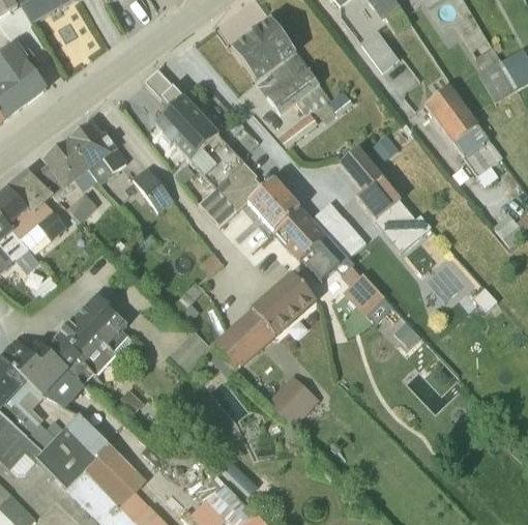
[(0,0),(0,16),(20,5),(17,0),(0,0)]
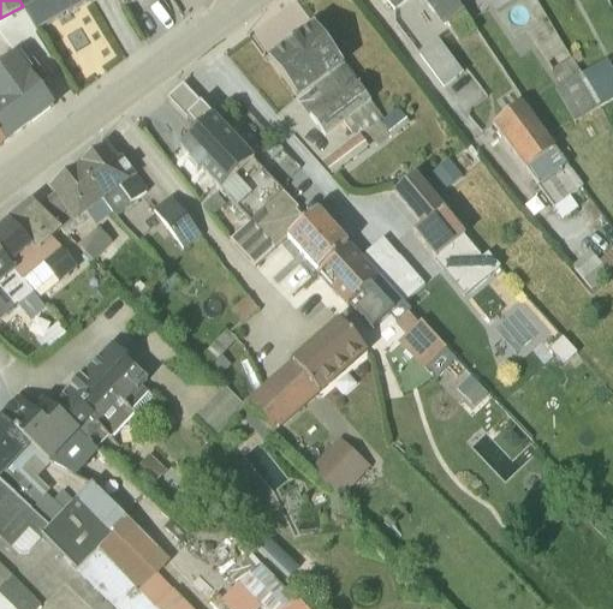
[(22,0),(40,28),(87,0),(22,0)]
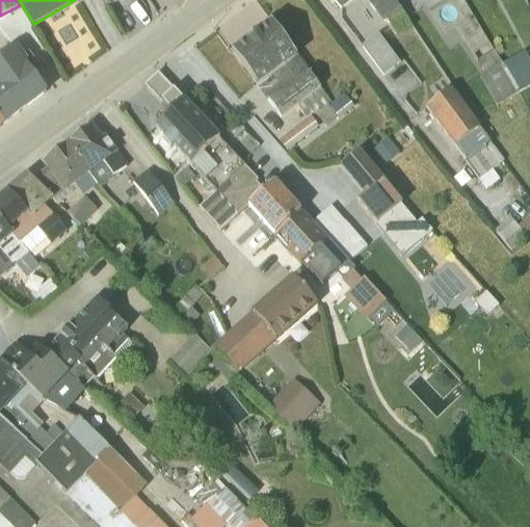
[(388,17),(398,31),(413,22),(397,0),(332,0),(333,1),(335,0),(338,0),(342,5),(349,0),(370,0),(383,20),(388,17)]
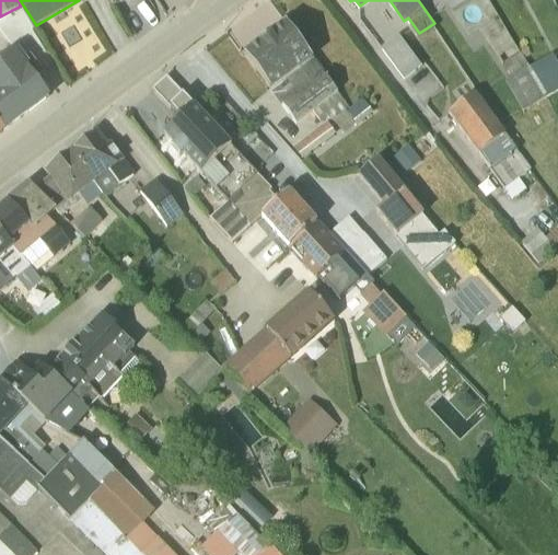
[(245,49),(244,50),(297,120),(314,107),(322,118),(329,114),(333,118),(334,117),(344,129),(357,120),(358,122),(374,108),(363,94),(350,104),(324,70),(326,69),(314,54),(313,55),(287,19),(245,49)]
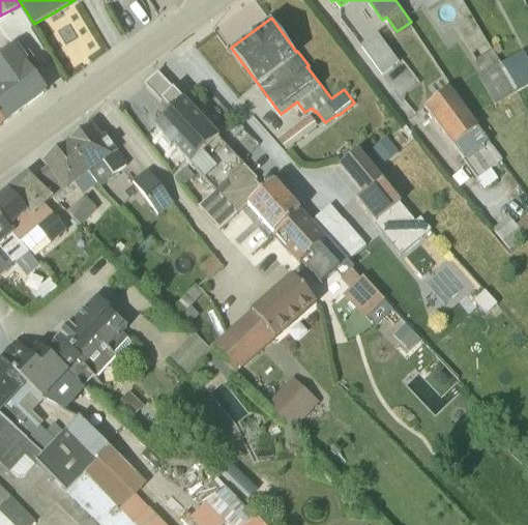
[(383,73),(404,57),(384,30),(379,33),(378,31),(361,44),(383,73)]
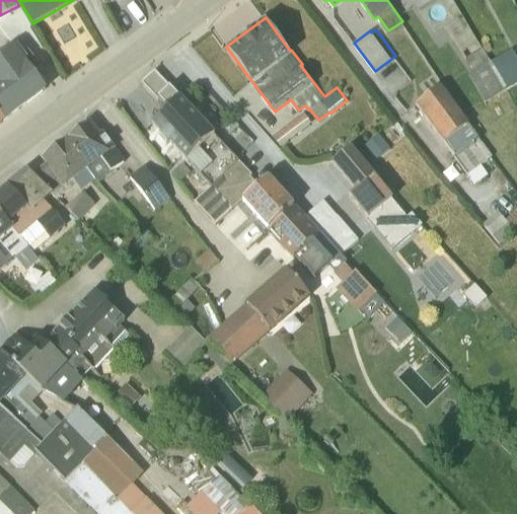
[(18,47),(14,42),(0,53),(0,70),(24,101),(45,85),(33,70),(42,64),(29,48),(18,47)]
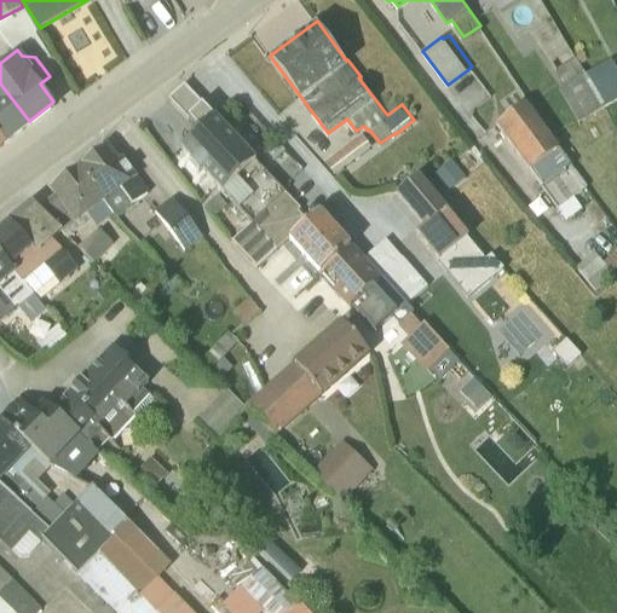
[(559,86),(578,119),(606,102),(577,55),(566,62),(569,68),(561,73),(565,82),(559,86)]
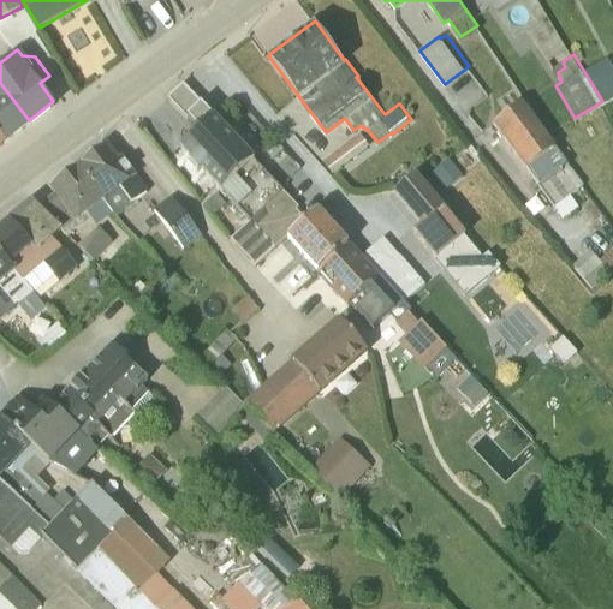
[(612,65),(607,55),(583,69),(602,101),(612,95),(612,65)]
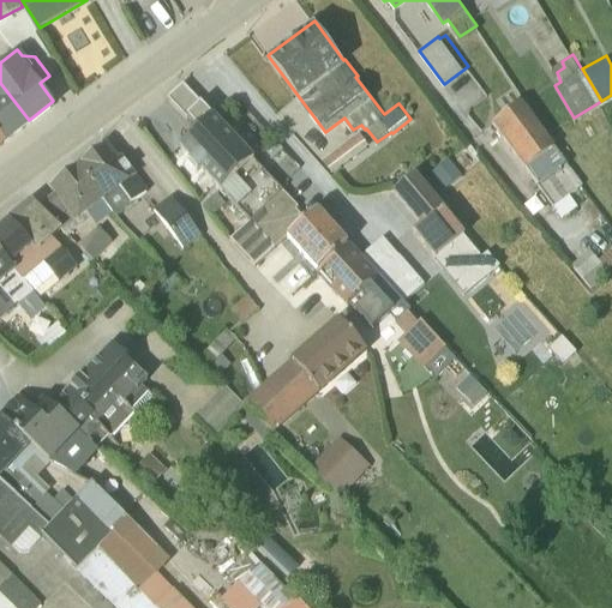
[(231,236),(256,262),(306,216),(298,206),(299,203),(183,79),(167,94),(198,126),(191,125),(186,126),(183,130),(181,134),(184,139),(180,143),(193,156),(192,158),(199,167),(202,166),(221,186),(220,188),(226,194),(228,194),(250,217),(231,236)]
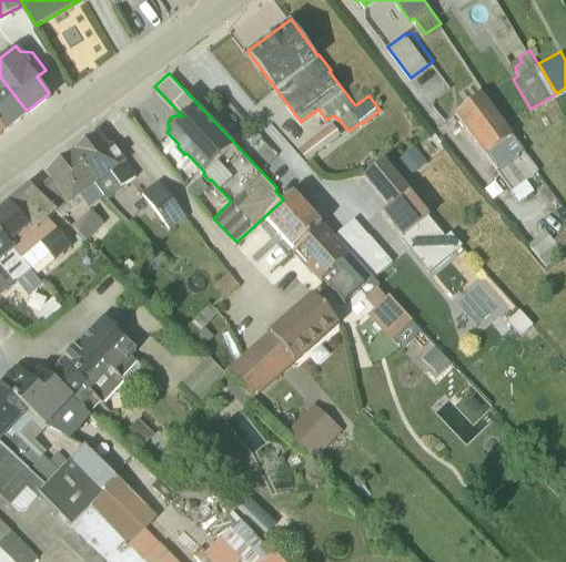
[(0,122),(4,128),(27,111),(0,77),(0,122)]
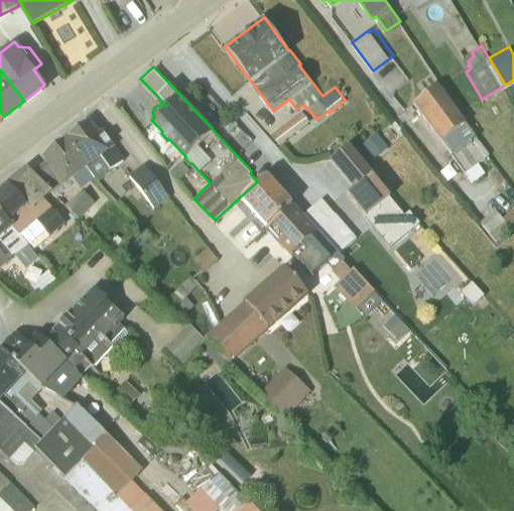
[(479,161),(490,152),(475,132),(439,83),(413,101),(465,167),(473,179),(485,171),(486,171),(479,161)]
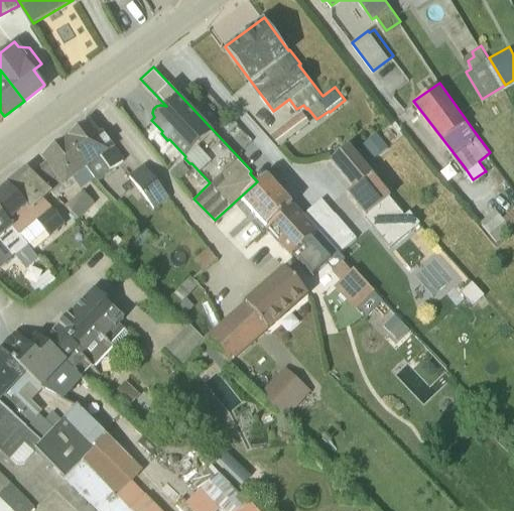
[(310,120),(302,109),(270,133),(283,148),(279,142),(310,120)]
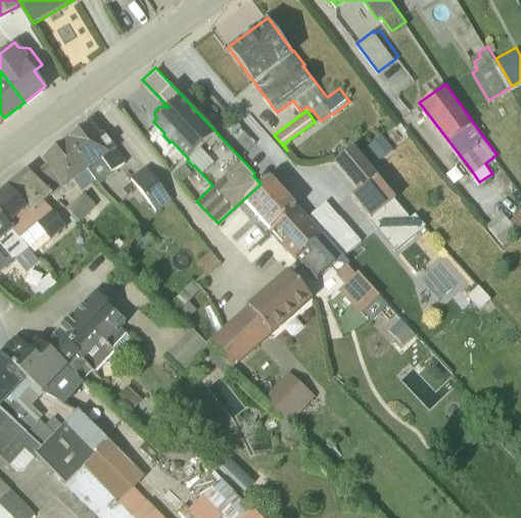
[(91,122),(67,139),(99,182),(113,172),(112,170),(125,159),(103,131),(100,133),(91,122)]
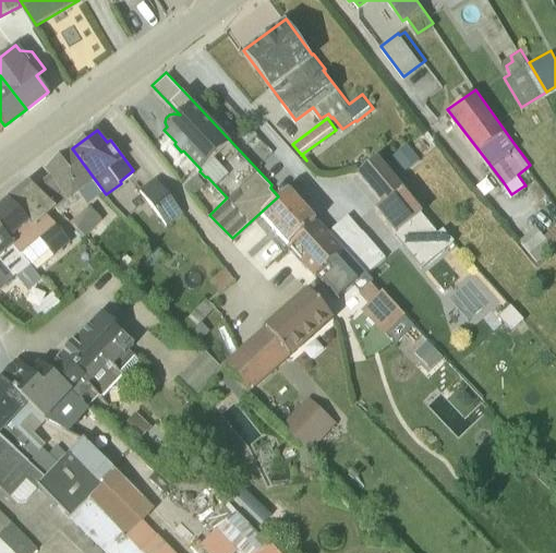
[(408,142),(391,154),(403,168),(420,156),(408,142)]
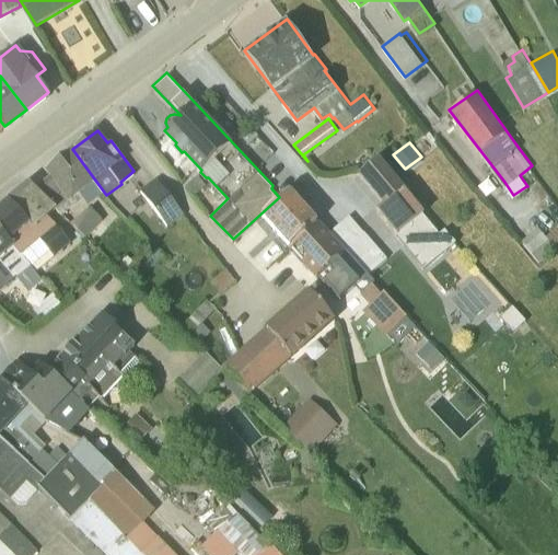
[(53,173),(36,186),(62,210),(83,195),(88,200),(102,191),(72,149),(48,168),(53,173)]
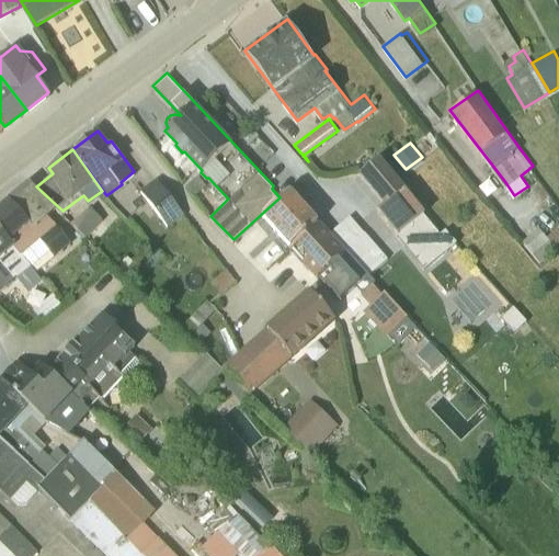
[(377,211),(424,265),(457,240),(446,227),(441,231),(379,156),(360,173),(385,203),(377,211)]
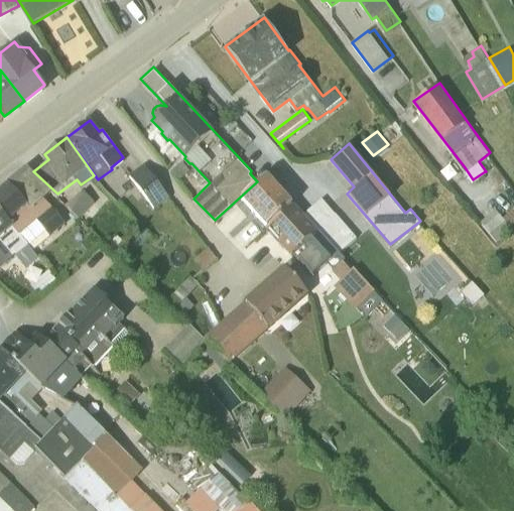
[(179,178),(190,168),(182,159),(171,169),(179,178)]
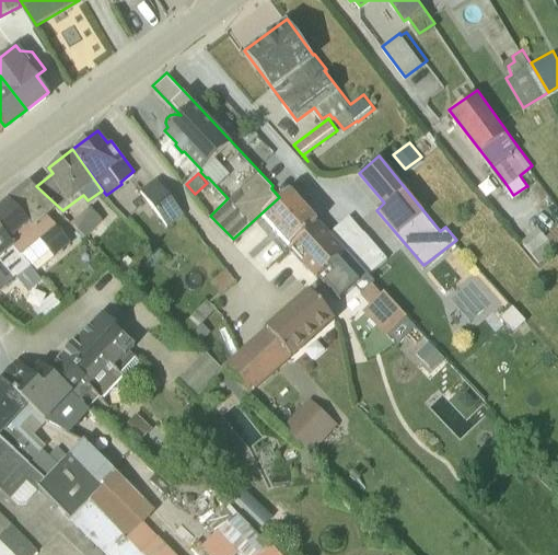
[(140,188),(169,223),(184,211),(157,175),(140,188)]
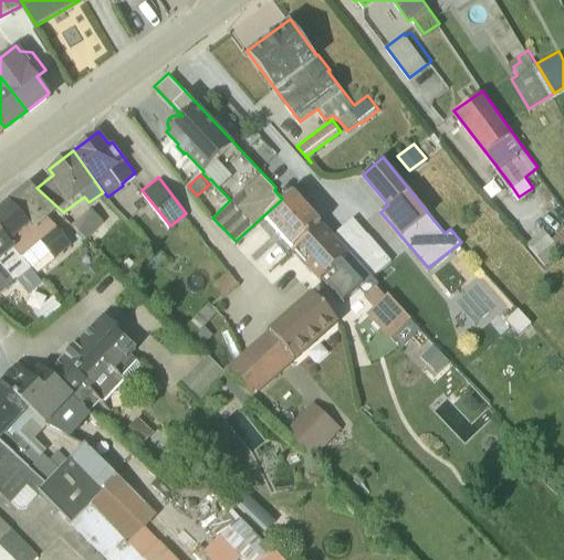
[(30,182),(0,207),(0,230),(31,265),(51,250),(56,254),(71,242),(49,215),(58,208),(30,182)]
